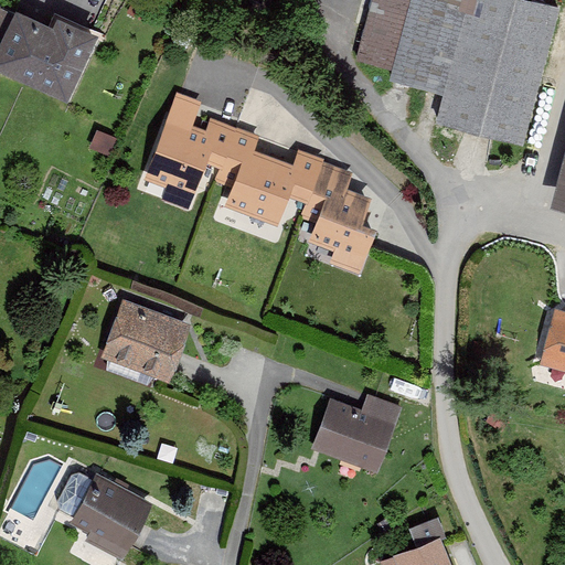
[(533,131),(564,9),(564,0),(374,0),(360,60),(450,84),(444,108),(533,131)]
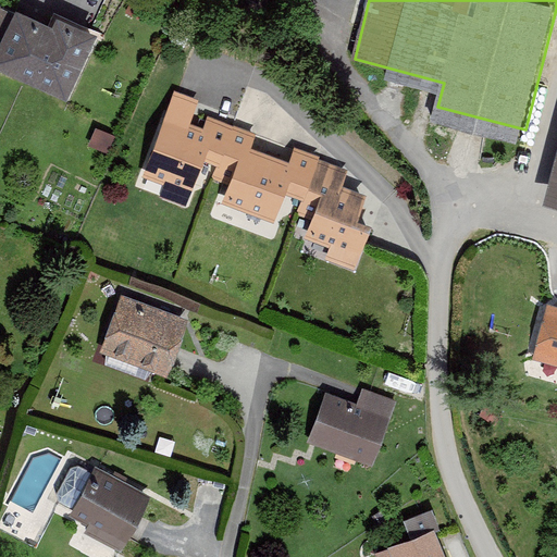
[(78,89),(100,36),(24,4),(2,59),(78,89)]
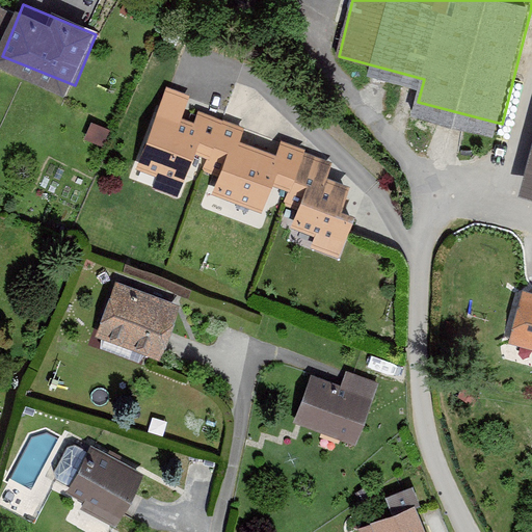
[(166,85),(135,167),(156,176),(152,187),(179,196),(195,152),(207,157),(203,169),(217,176),(211,192),(262,211),(272,184),(288,190),(283,204),(296,209),(290,225),(315,235),(311,246),(339,257),(355,212),(342,208),(350,184),(327,176),(334,160),(281,140),(276,153),(240,139),(245,127),(198,109),(194,121),(182,116),(190,95),(166,85)]
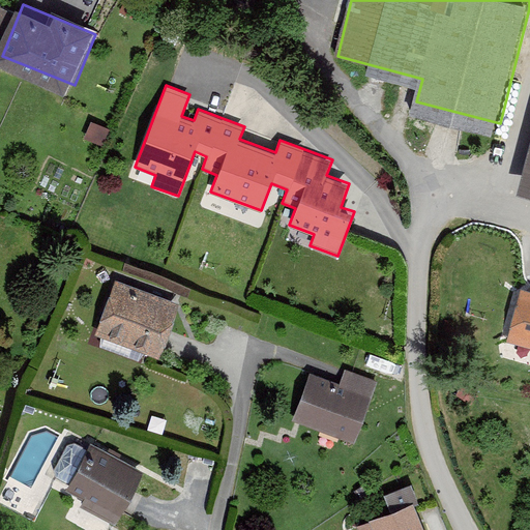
[(104,322),(168,347),(185,300),(121,276),(104,322)]
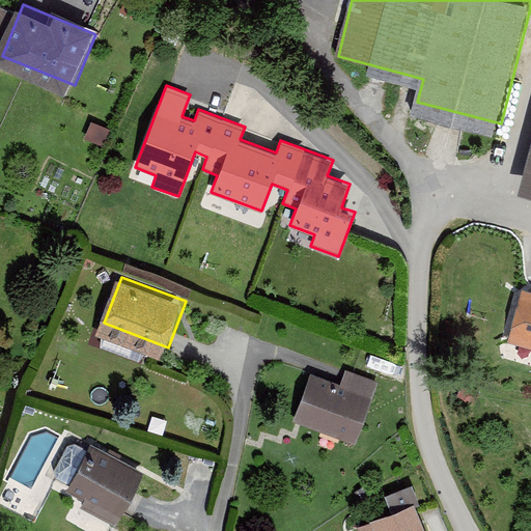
[(530,284),(525,283),(513,336),(530,340),(530,284)]
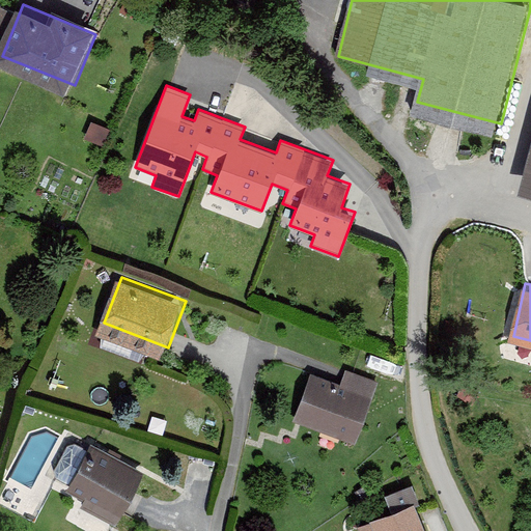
[(365,438),(385,379),(353,368),(347,385),(315,373),(301,416),(365,438)]
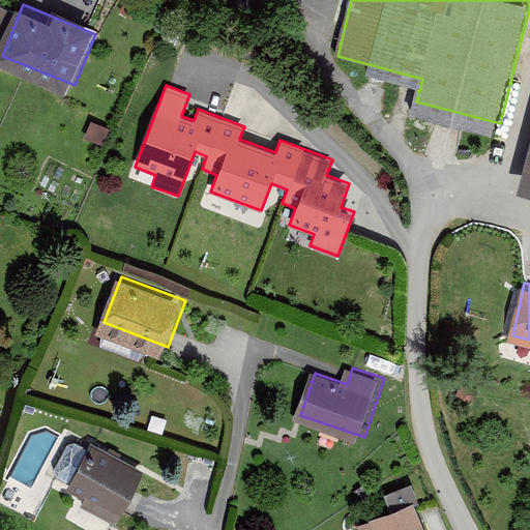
[(124,512),(148,469),(97,441),(74,484),(124,512)]
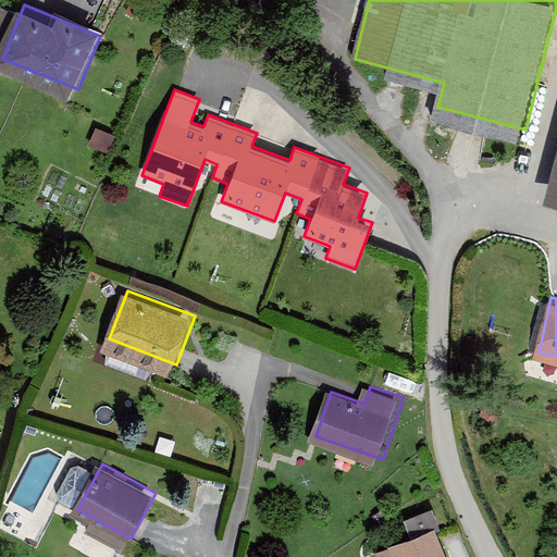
[(403,517),(408,531),(436,520),(431,506),(403,517)]
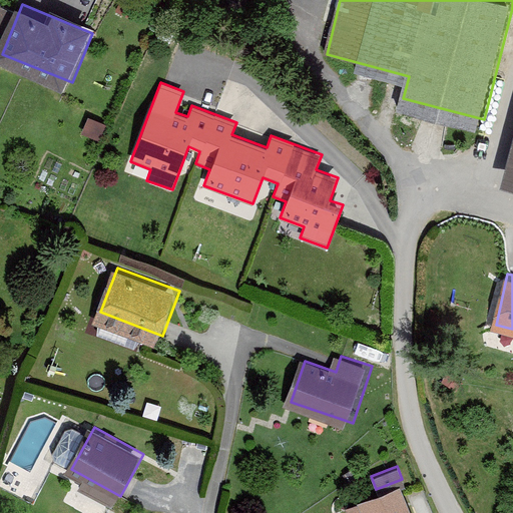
[(418,512),(405,480),(365,495),(371,512),(418,512)]
